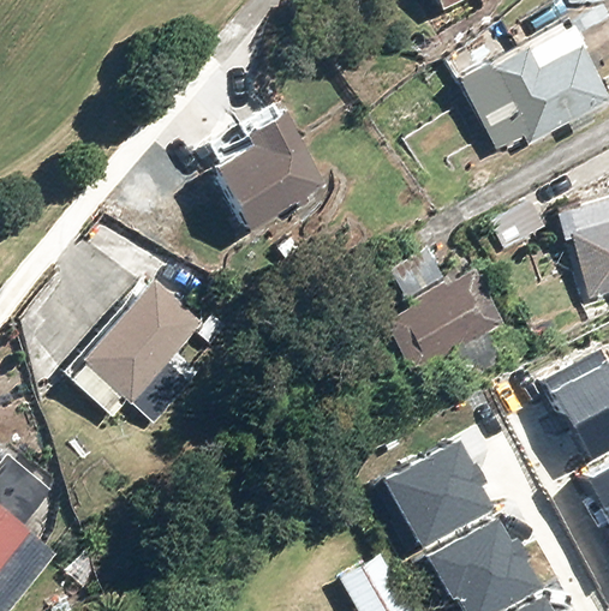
[(485,71),(529,145),(607,100),(562,27),(485,71)]
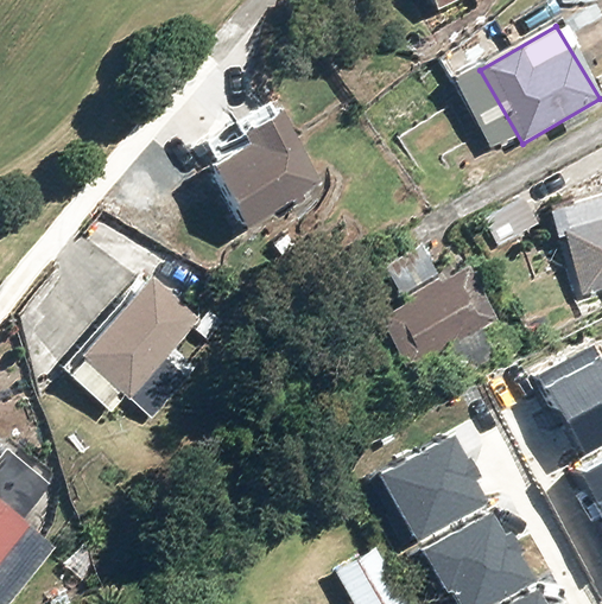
[(204,158),(249,228),(315,185),(271,116),(204,158)]
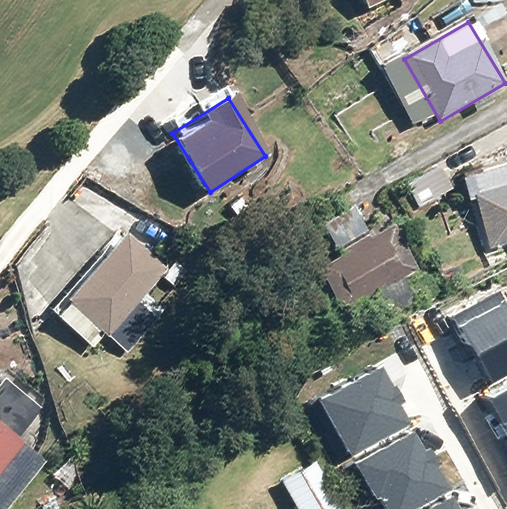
[(410,187),(422,209),(454,191),(442,170),(410,187)]
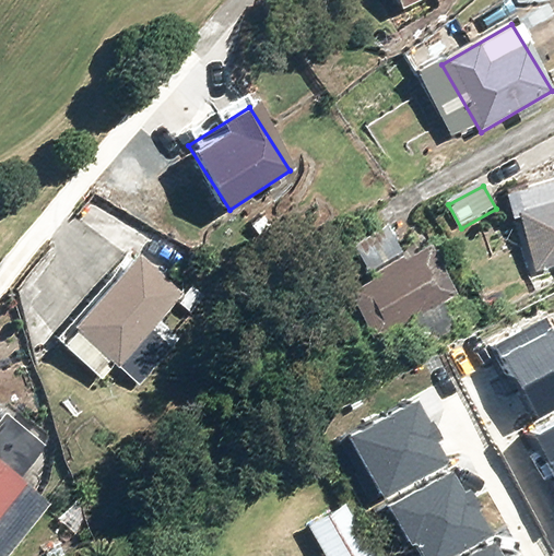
[(553,206),(520,222),(544,278),(553,273),(553,206)]
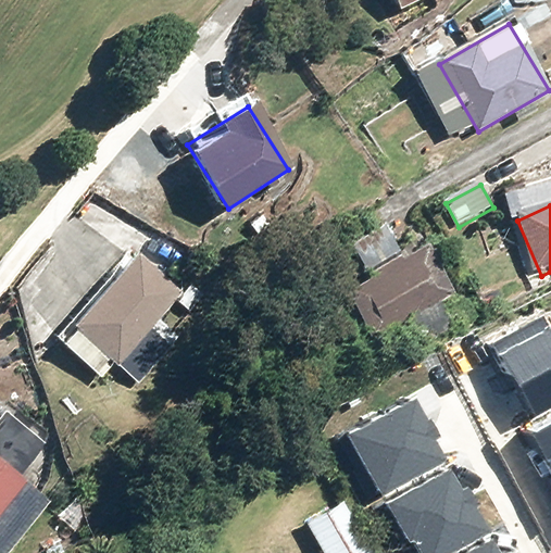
[(374,341),(454,297),(426,243),(345,288),(374,341)]
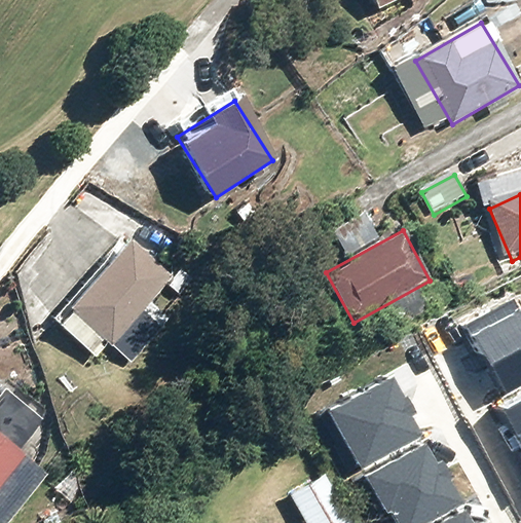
[(179,285),(124,238),(71,303),(125,348),(179,285)]
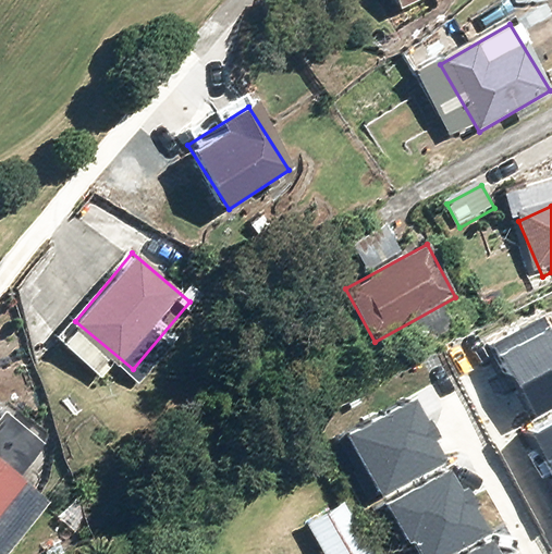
[(547,316),(495,342),(531,410),(551,399),(551,324),(547,316)]
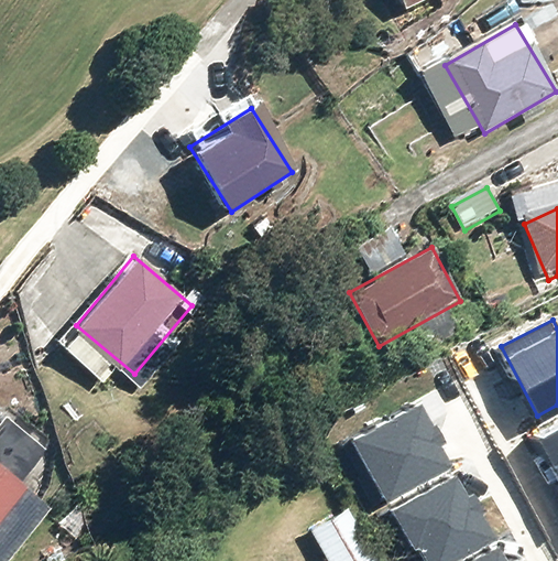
[(422,402),(356,434),(385,494),(450,461),(422,402)]
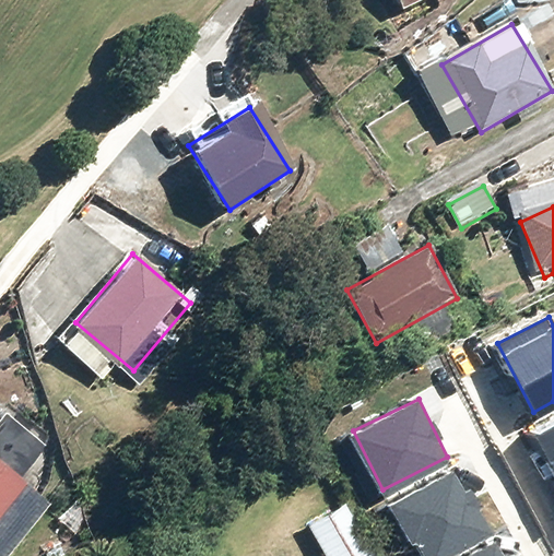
[(553,415),(531,428),(553,469),(553,415)]
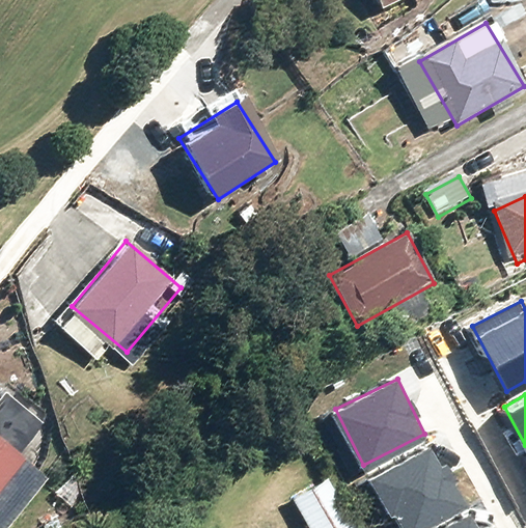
[(0,495),(29,457),(0,434),(0,495)]
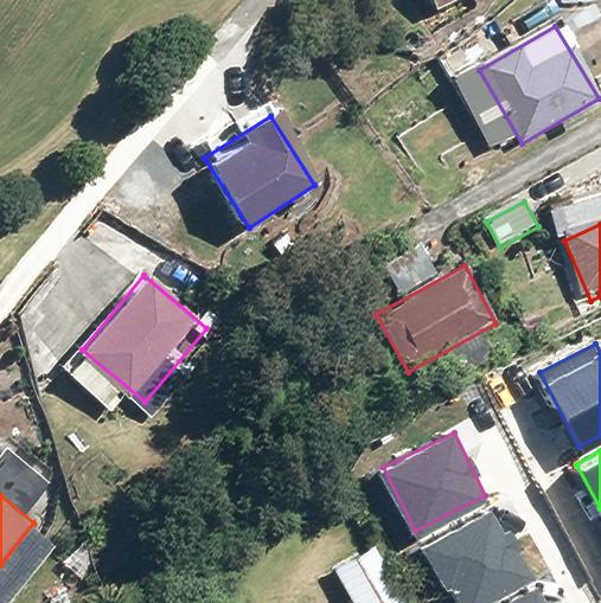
[(493,506),(420,543),(441,584),(447,581),(458,602),(460,602),(525,569),(493,506)]
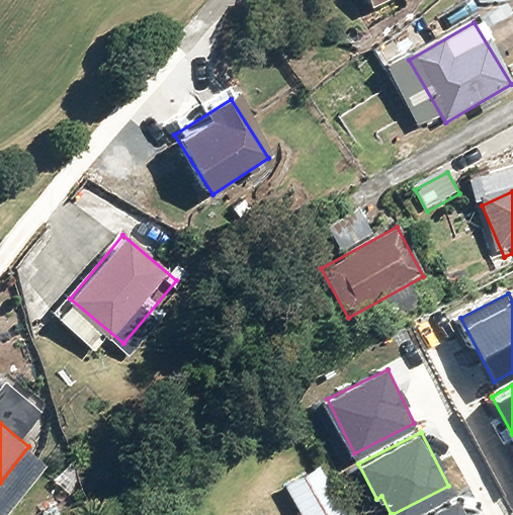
[(346,514),(320,468),(284,489),(300,514),(346,514)]
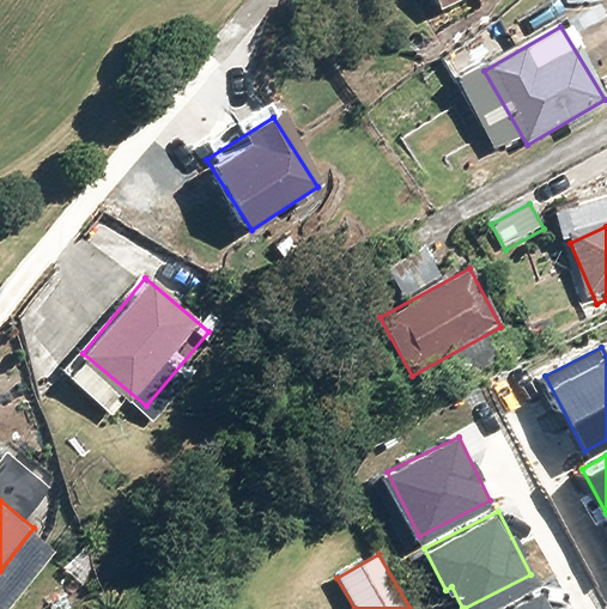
[(553,608),(546,595),(517,608),(553,608)]
